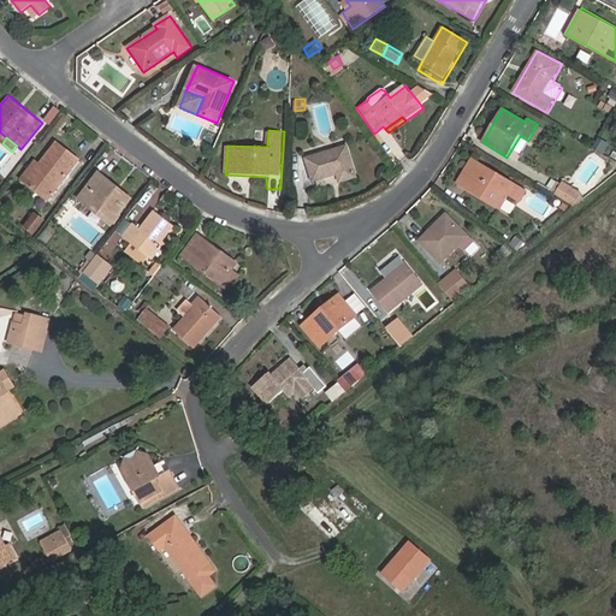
[(80,161),(57,141),(40,163),(24,181),(47,200),(80,161)]
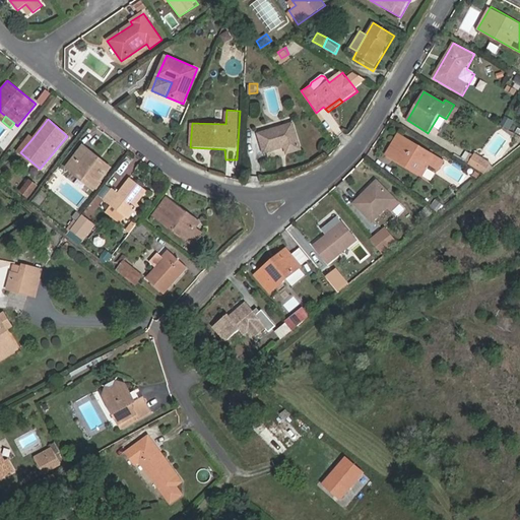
[(303,150),(294,122),(257,132),(263,154),(284,148),(285,155),(303,150)]
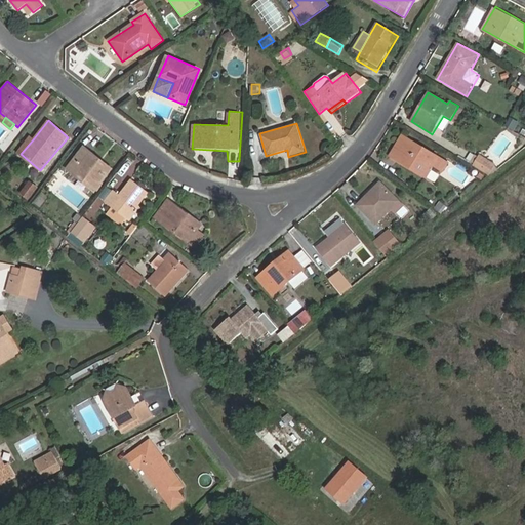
[(449,162),(403,134),(390,157),(426,178),(434,164),(444,170),(449,162)]
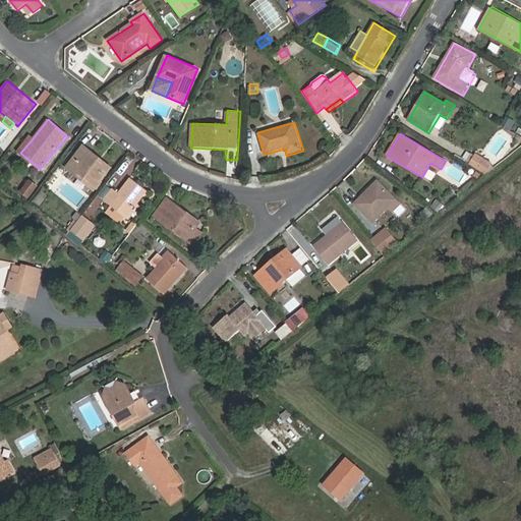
[(30,134),(16,150),(20,153),(34,137),(30,134)]
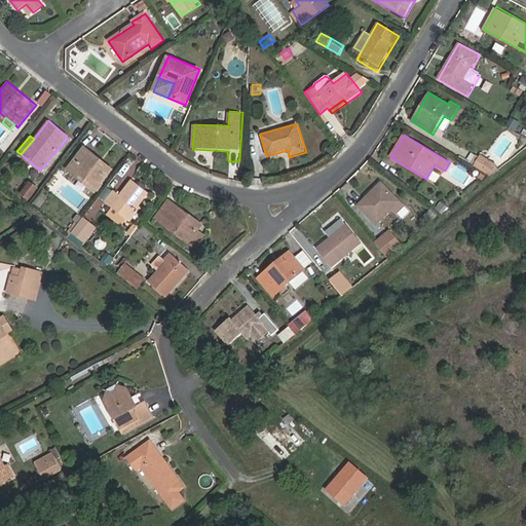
[(112,170),(83,147),(65,171),(95,193),(112,170)]
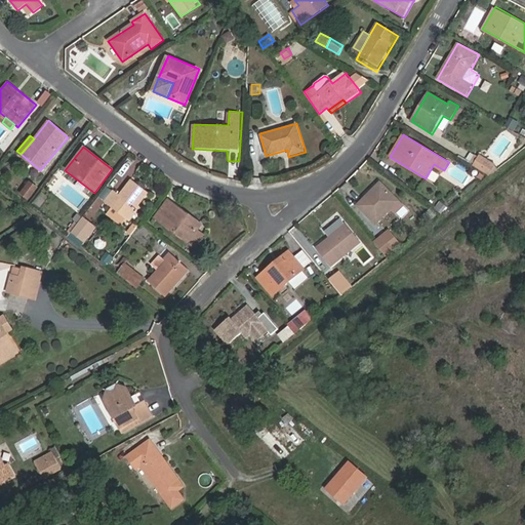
[(494,164),(480,157),(475,166),(489,174),(494,164)]
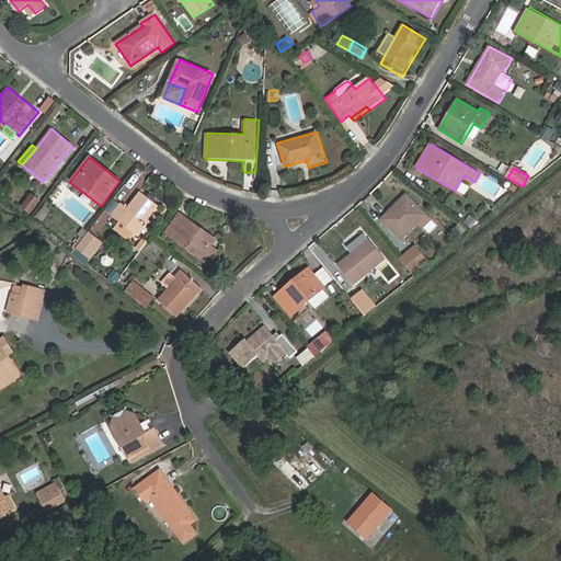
[(127,208),(121,203),(111,216),(121,224),(135,233),(138,237),(150,221),(148,219),(158,205),(140,192),(127,208)]
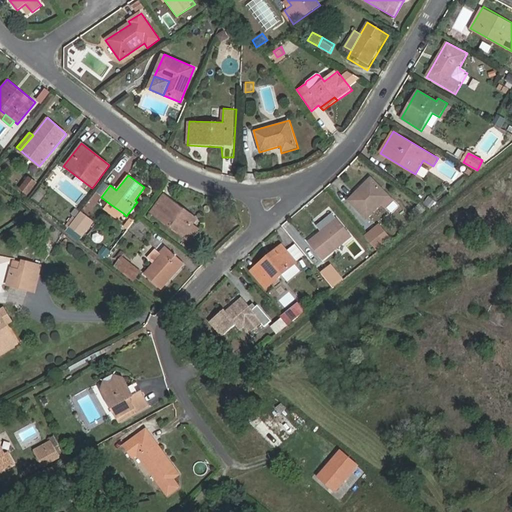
[(40,182),(33,176),(22,190),(29,195),(40,182)]
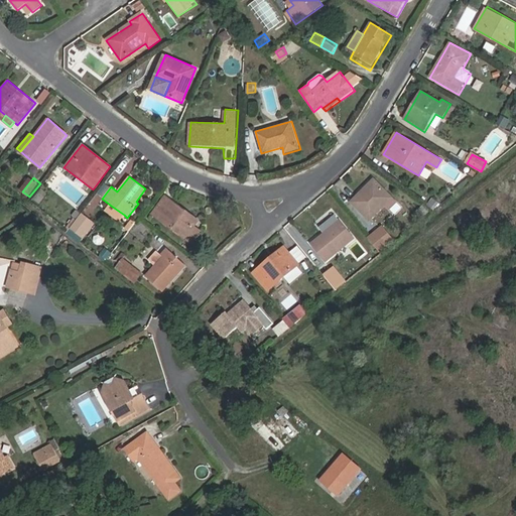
[(398,201),(375,177),(350,202),(368,221),(385,205),(390,209),(398,201)]
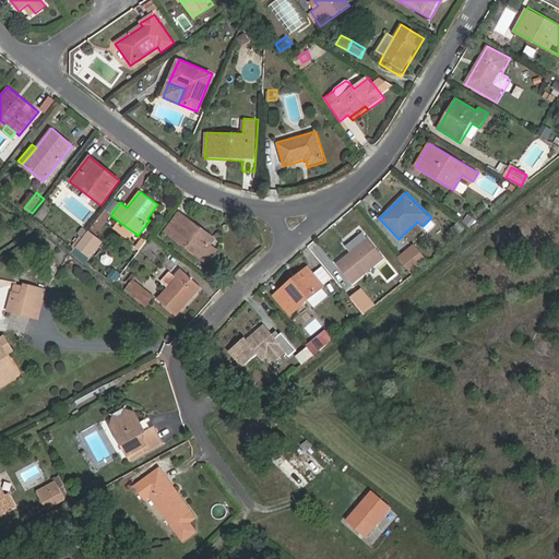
[(476,216),(467,211),(461,219),(471,226),(476,216)]
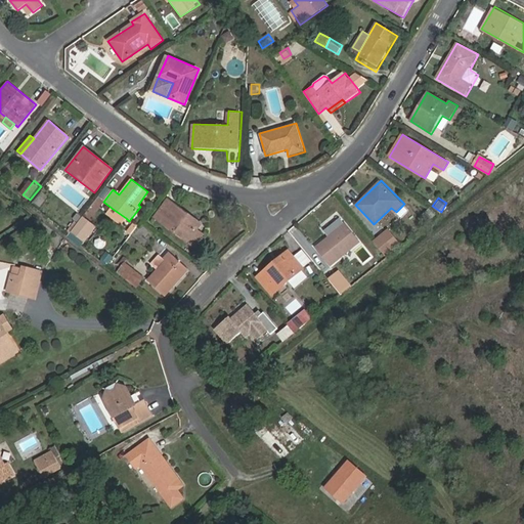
[(190,215),(169,199),(154,218),(184,243),(197,228),(199,225),(188,218),(190,215)]
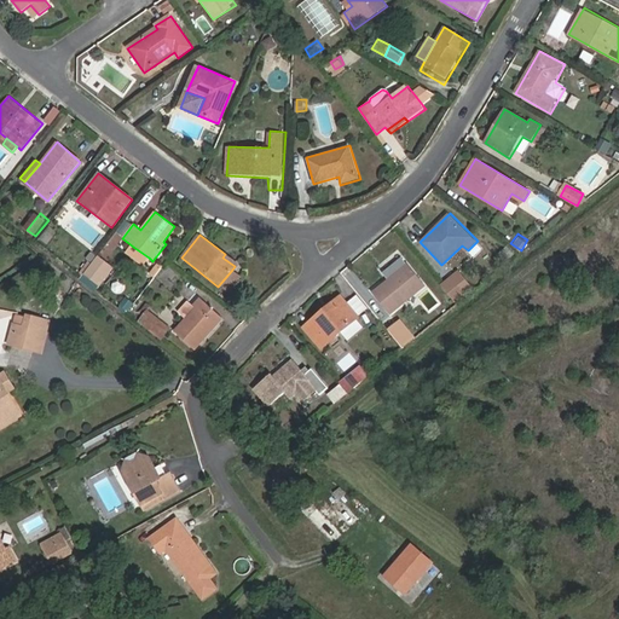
[(508,246),(501,252),(508,262),(515,255),(508,246)]
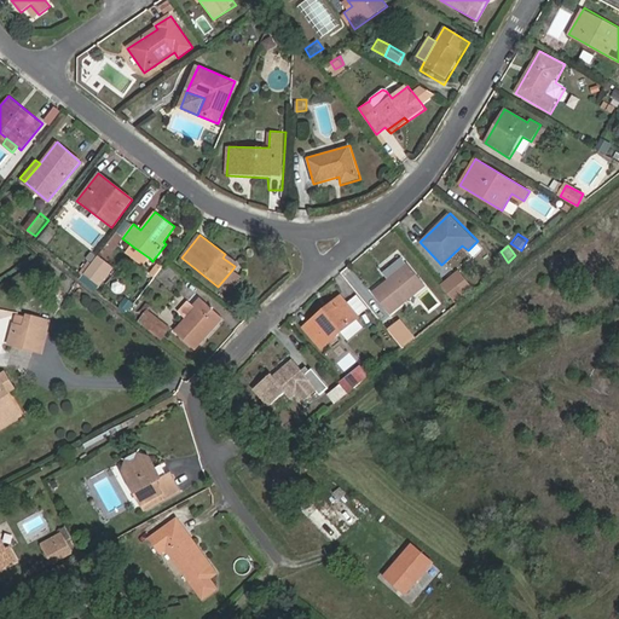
[(144,265),(149,258),(133,247),(128,252),(144,265)]
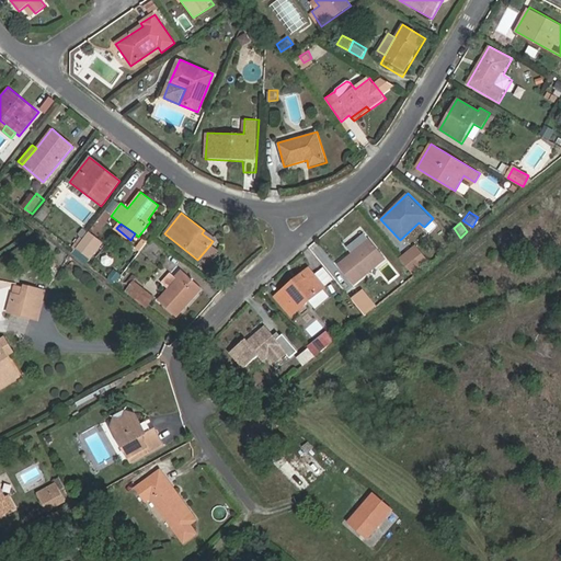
[(100,243),(87,233),(76,248),(88,259),(100,243)]
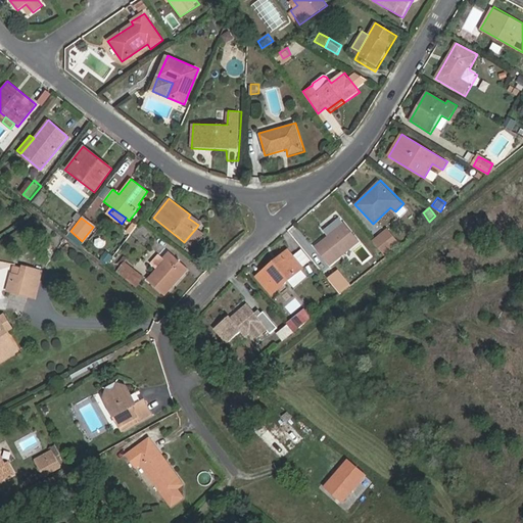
[(135,220),(128,229),(132,232),(139,223),(135,220)]
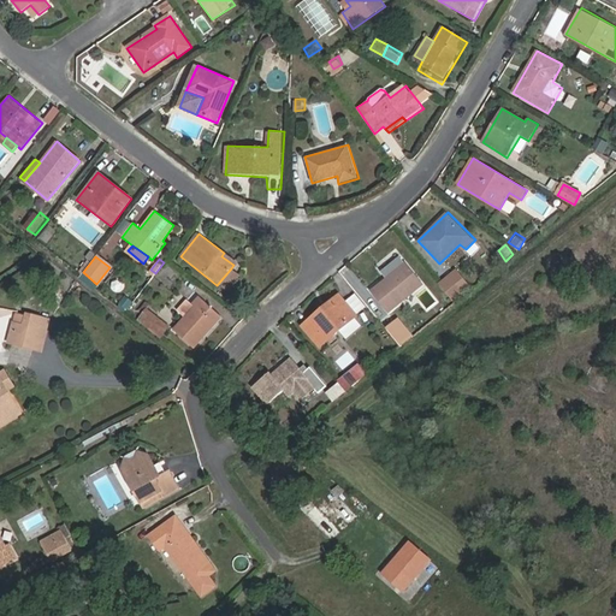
[(408,264),(371,290),(389,312),(425,285),(408,264)]
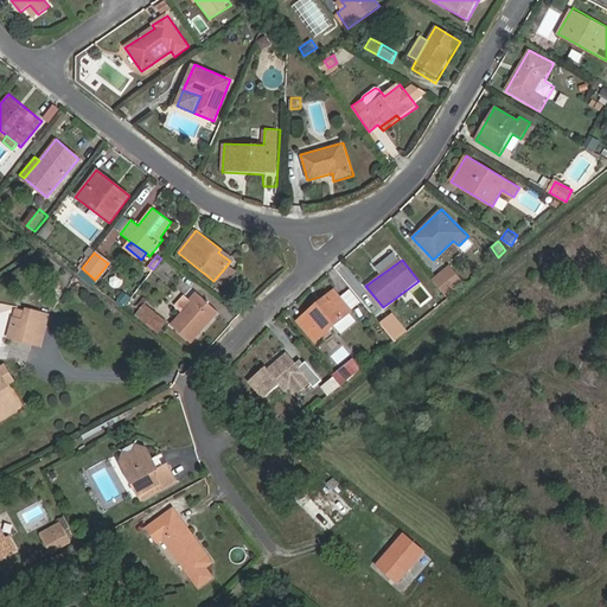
[(223,287),(236,270),(228,264),(213,281),(223,287)]
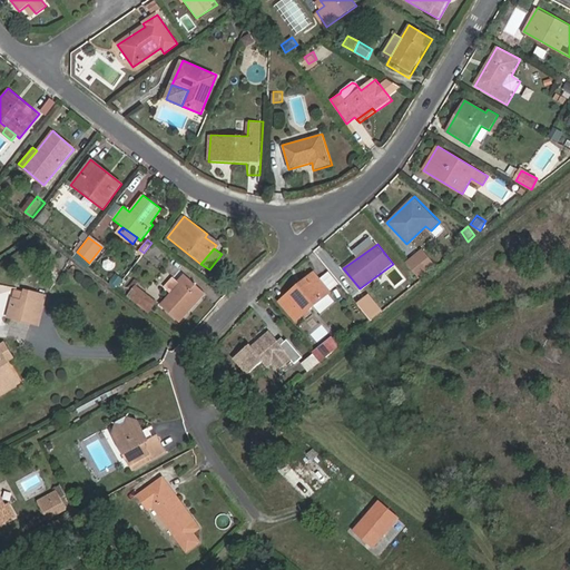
[(434,265),(423,251),(406,262),(416,273),(419,276),(434,265)]
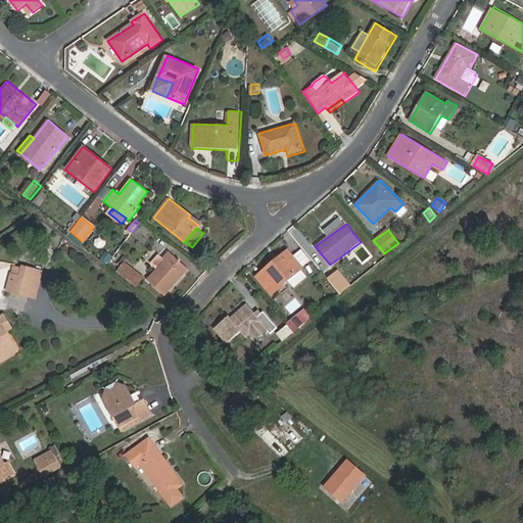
[(295,254),(304,264),(311,257),(302,248),(295,254)]
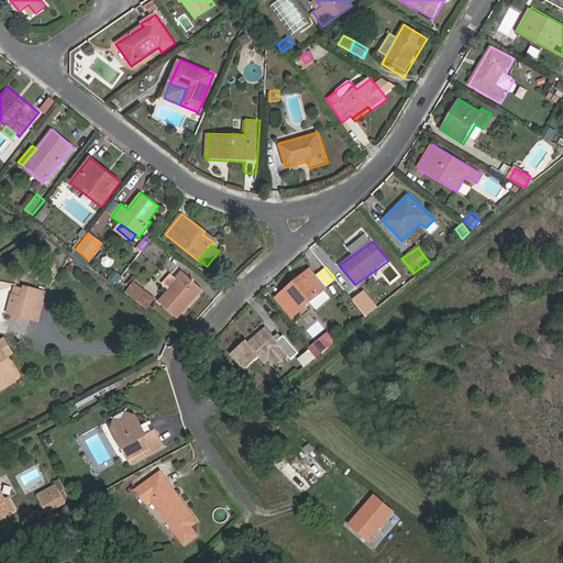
[(311,268),(276,297),(293,318),(328,289),(311,268)]
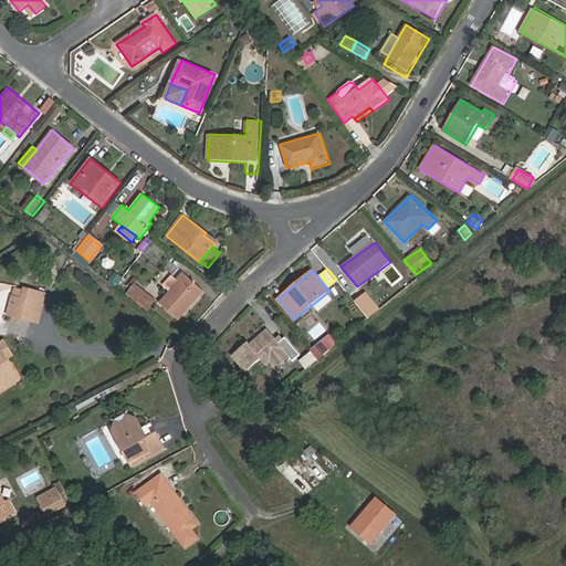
[(418,276),(416,274),(413,271),(400,280),(406,286),(418,276)]
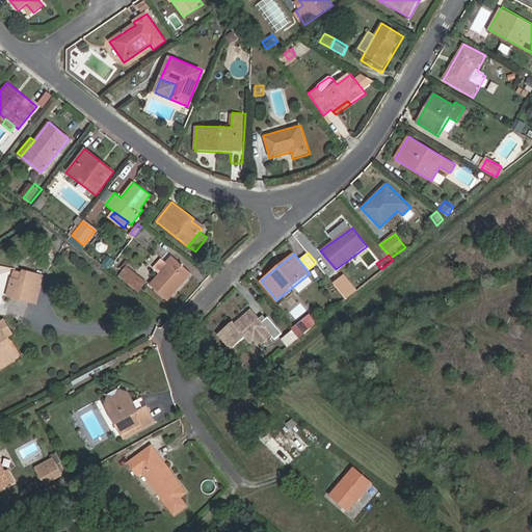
[(111,256),(105,262),(110,267),(116,260),(111,256)]
